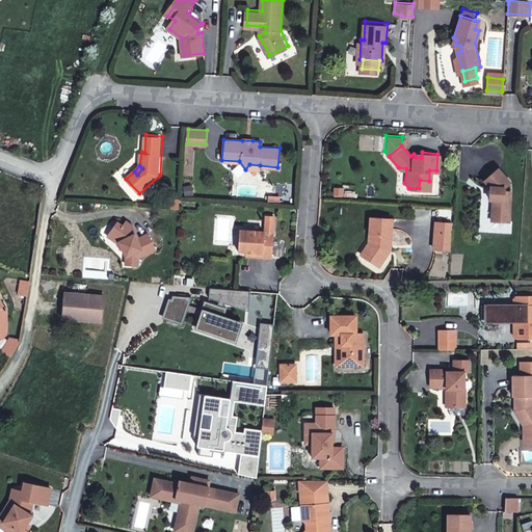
[(507,180),(496,167),(483,180),(488,185),(487,197),(491,197),(490,218),(508,219),(509,189),(504,189),(503,184),(507,180)]
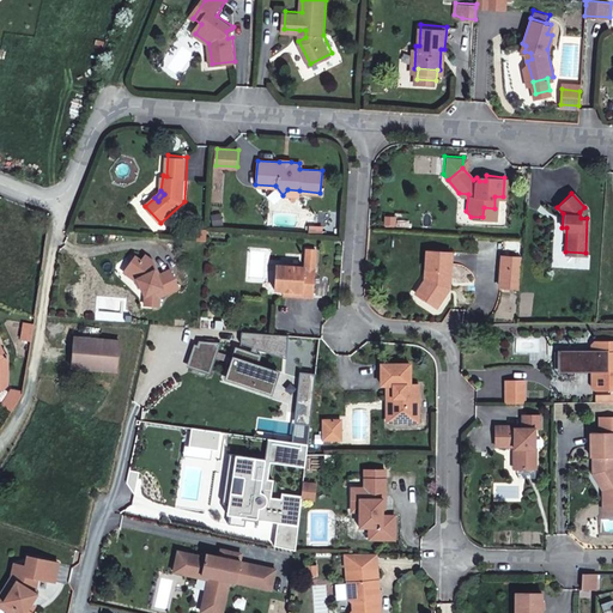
[(493,218),(495,208),(484,207),(483,217),(493,218)]
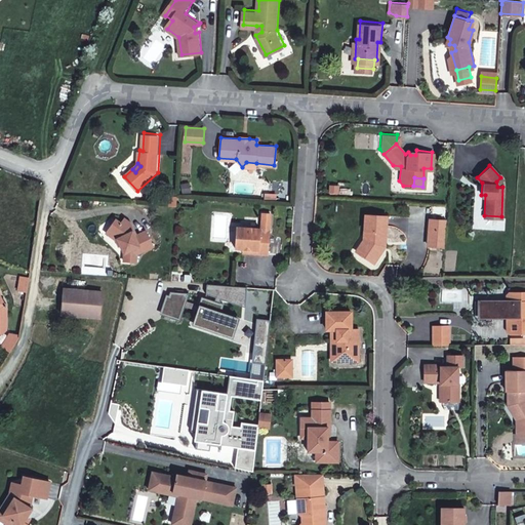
[(168,206),(176,207),(177,198),(169,197),(168,206)]
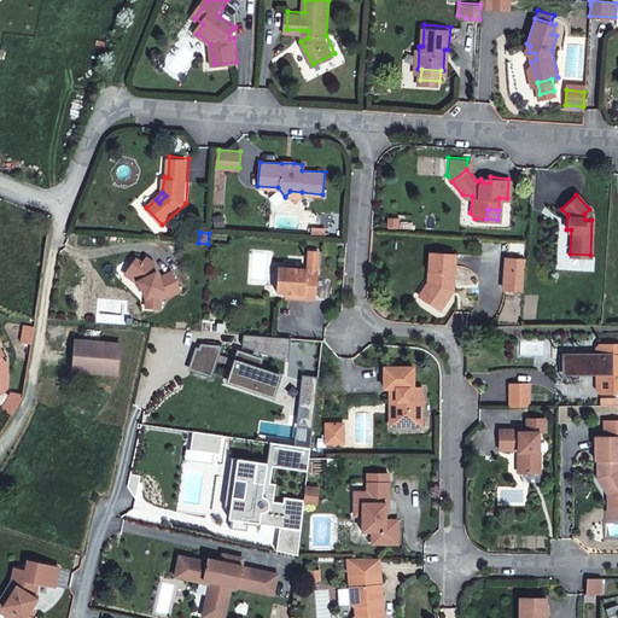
[(448,295),(448,281),(453,281),(454,251),(430,249),(427,279),(432,283),(423,297),(437,308),(448,295)]
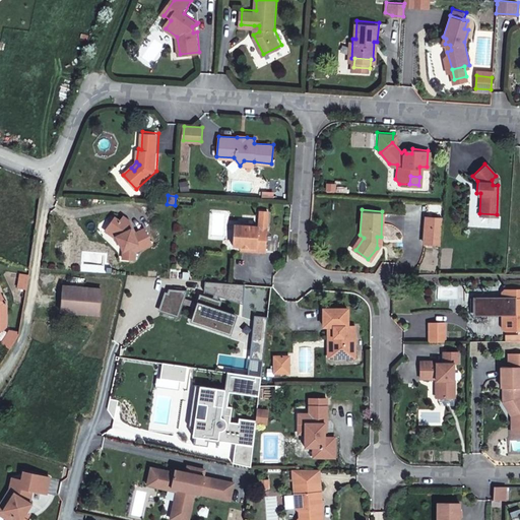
[(426,215),(424,242),(440,243),(442,216),(426,215)]
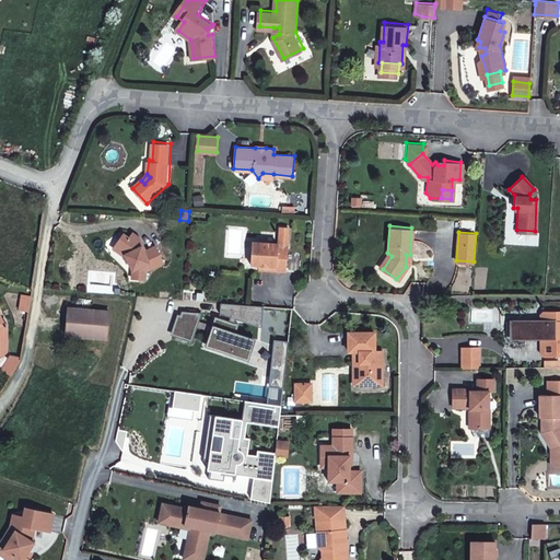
[(127,254),(126,255),(129,261),(133,269),(133,278),(148,279),(148,271),(163,263),(154,246),(146,252),(143,253),(140,247),(142,246),(137,236),(132,233),(129,237),(124,233),(117,243),(125,248),(127,254)]
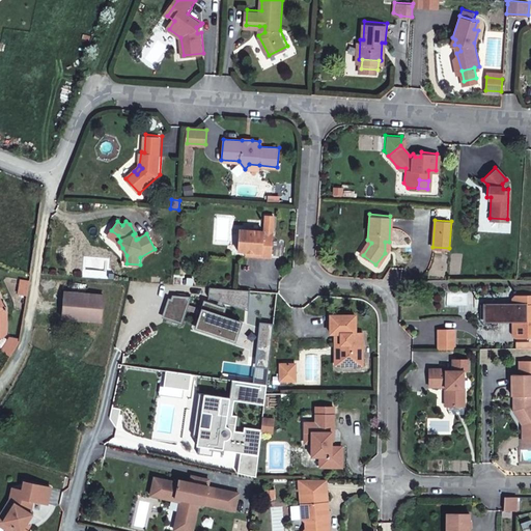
[(272,256),(274,231),(268,230),(242,229),(240,250),(248,251),(254,251),(254,256),(272,256)]
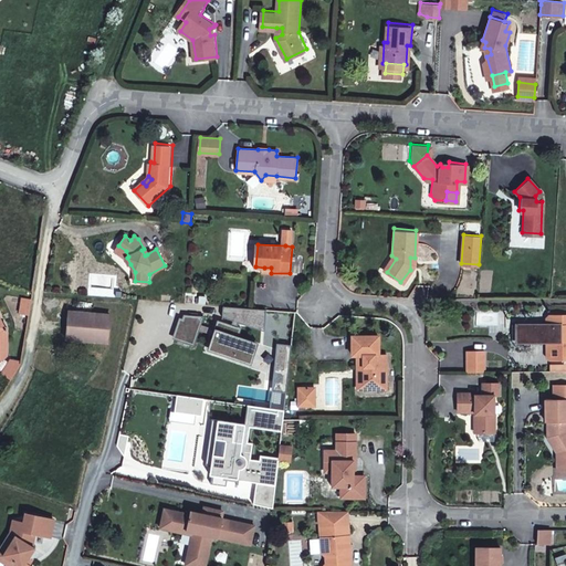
[(128,264),(130,264),(127,258),(128,257),(126,251),(118,245),(115,250),(124,255),(128,264)]
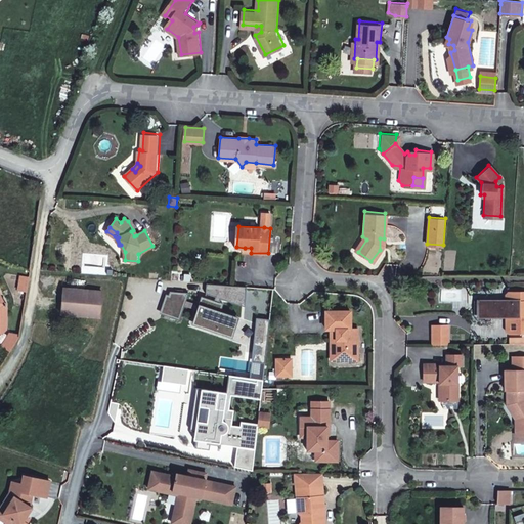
[(354,249),(358,252),(366,239),(362,236),(354,249)]
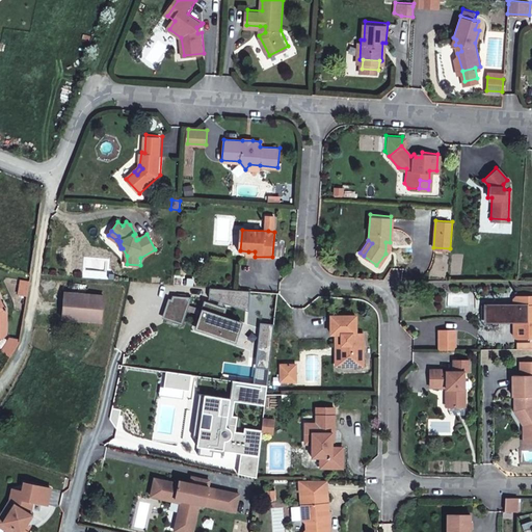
[(249,310),(250,290),(211,288),(211,298),(220,301),(219,304),(206,301),(203,309),(191,306),(193,296),(175,296),(167,320),(185,324),(190,310),(202,313),(197,328),(238,341),(244,321),(225,315),(228,308),(223,306),(225,302),(249,310)]
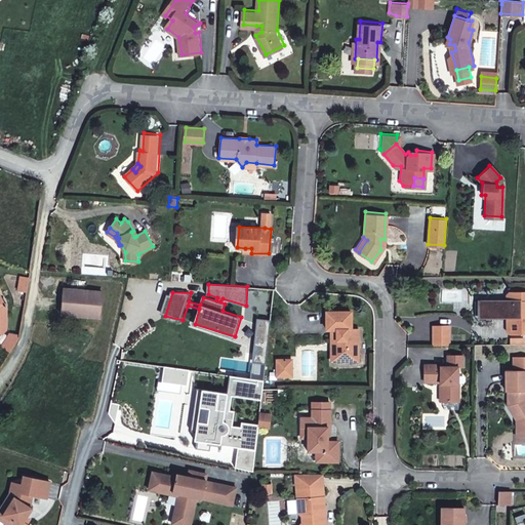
[(506,293),(507,298),(511,298),(511,312),(507,312),(507,328),(510,332),(524,330),(524,288),(510,289),(506,293)]
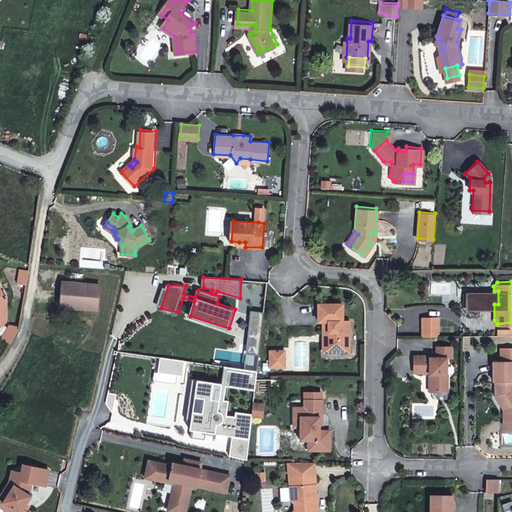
[(99,285),(62,282),(60,306),(98,308),(99,285)]
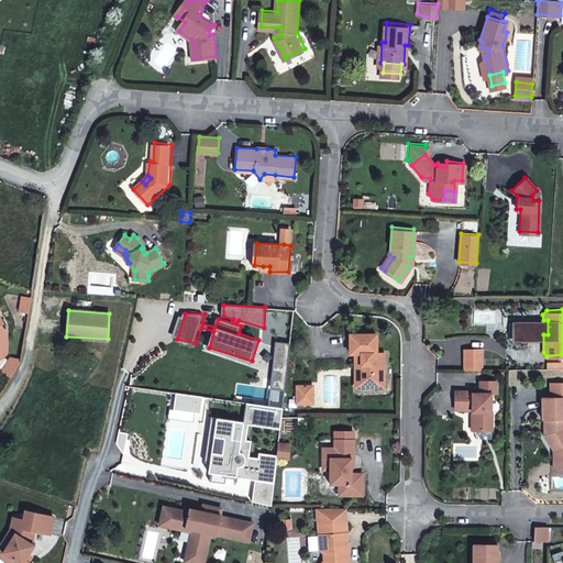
[(349,353),(354,354),(363,354),(362,366),(360,366),(360,388),(383,388),(383,354),(375,354),(375,334),(349,333),(349,353)]
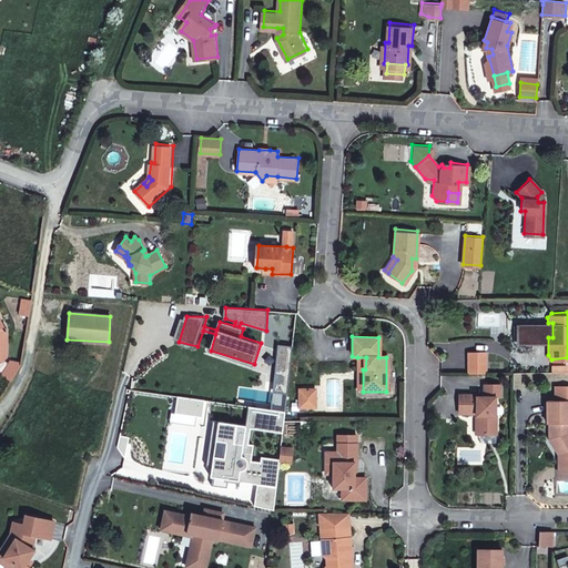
[(280,343),(274,389),(287,391),(294,344),(280,343)]
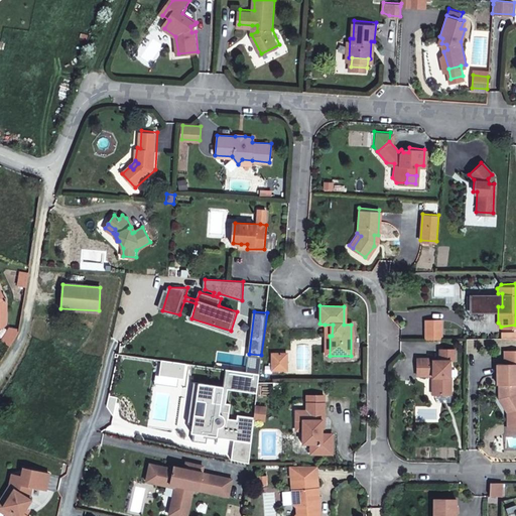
[(424,338),(440,338),(440,319),(425,319),(424,338)]
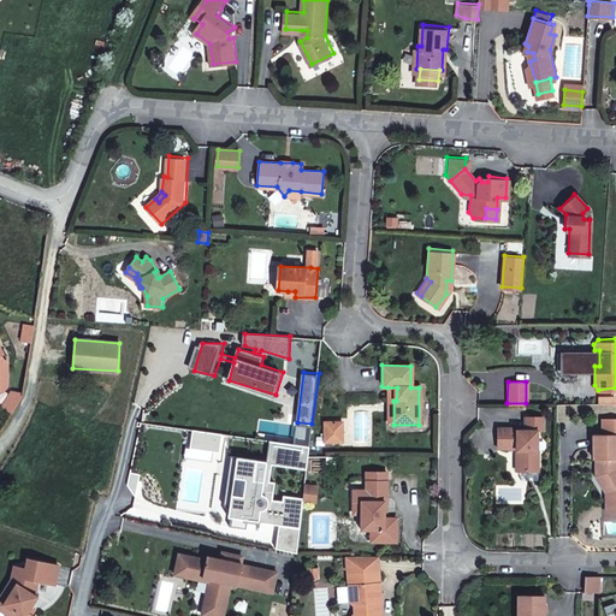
[(397,388),(388,388),(386,424),(394,425),(394,401),(396,401),(397,388)]
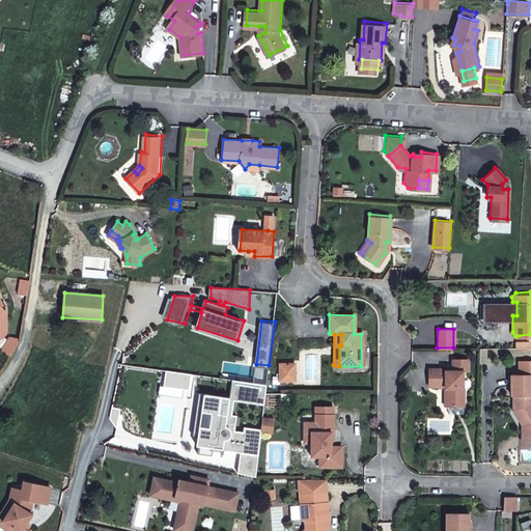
[(282,363),(281,372),(296,372),(296,364),(282,363)]
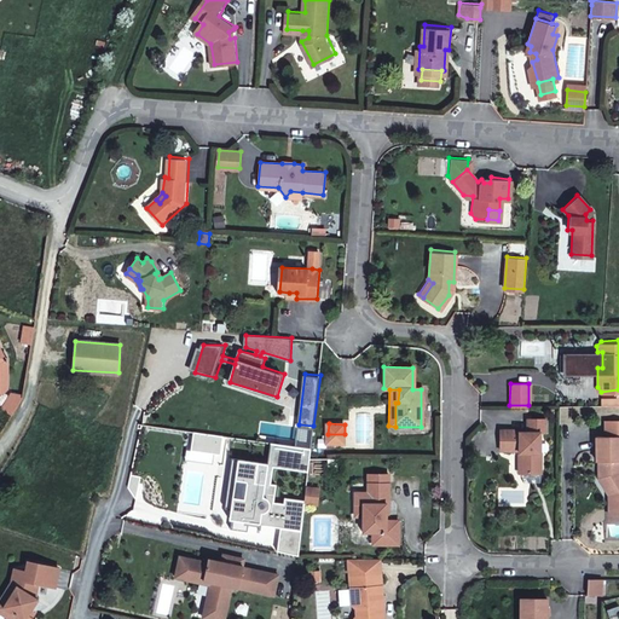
[(499,447),(516,447),(516,450),(522,450),(522,470),(541,470),(541,450),(538,450),(538,429),(527,431),(519,431),(519,428),(499,428),(499,447)]
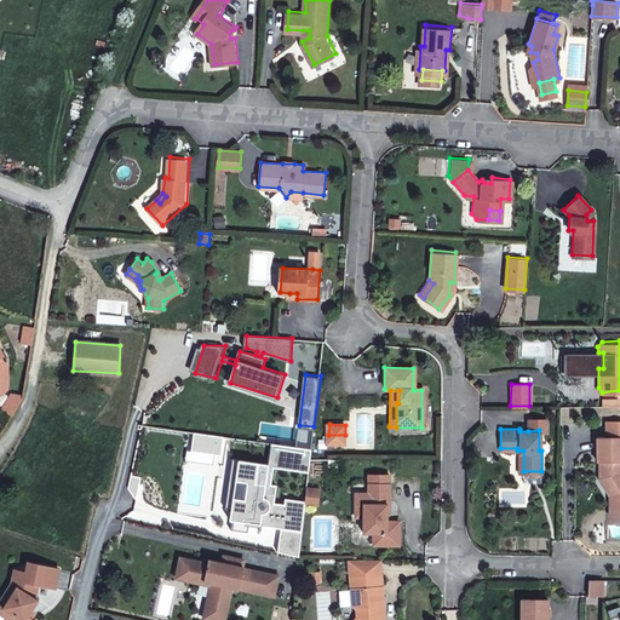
[(613,506),(619,505),(619,434),(596,435),(596,459),(597,459),(601,459),(602,475),(613,494),(613,506)]
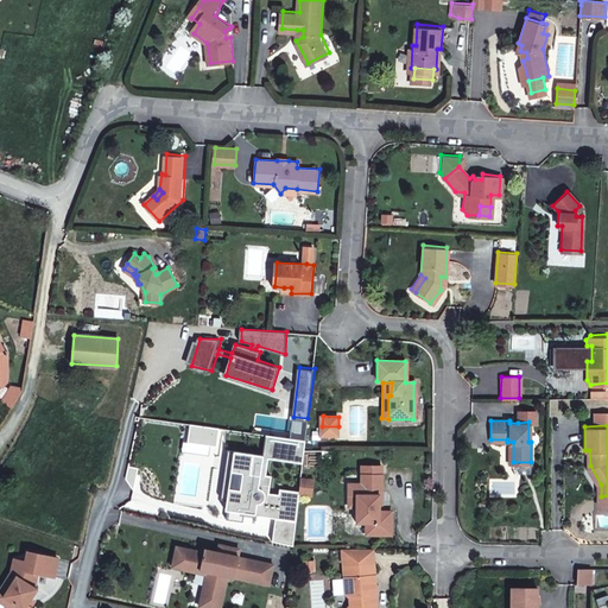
[(339,436),(339,426),(322,426),(322,435),(339,436)]
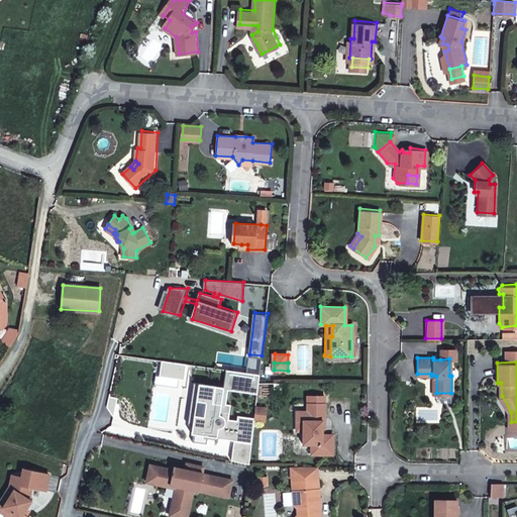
[(260,374),(225,370),(223,389),(193,386),(189,426),(193,429),(194,442),(207,444),(210,434),(217,435),(217,439),(235,442),(233,458),(249,462),(254,421),(237,419),(237,423),(229,422),(230,407),(225,406),(227,392),(257,396),(260,374)]
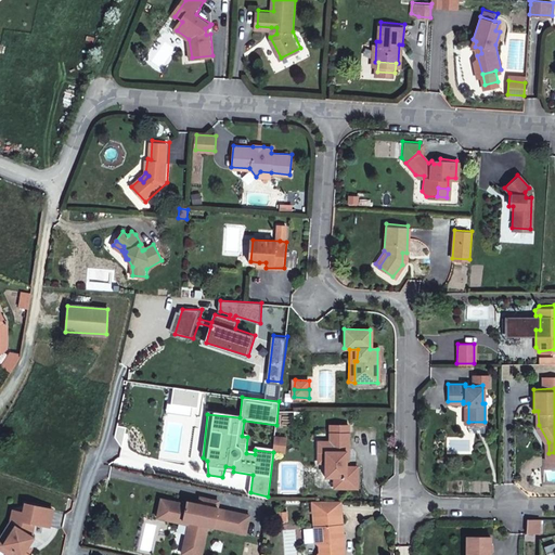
[(539,425),(538,411),(534,411),(534,426),(544,444),(545,463),(554,462),(554,452),(549,453),(549,442),(539,425)]
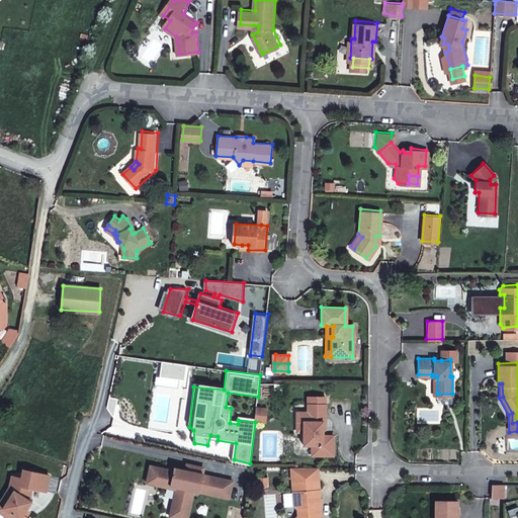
[(308,397),(308,405),(325,405),(325,397),(308,397)]
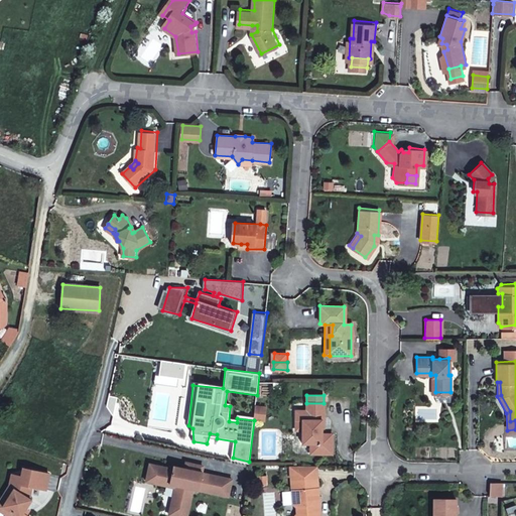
[(255,410),(255,418),(265,419),(266,407),(267,398),(257,397),(255,410)]
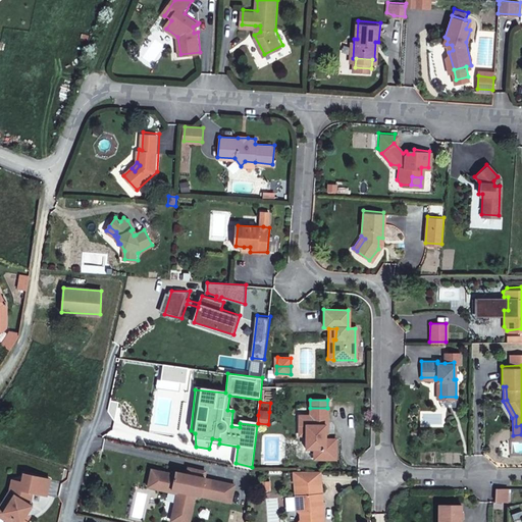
[(299,425),(306,425),(306,436),(306,452),(314,452),(325,452),(325,460),(336,460),(335,439),(325,439),(326,425),(327,425),(327,408),(310,408),(309,415),(299,415),(299,425)]
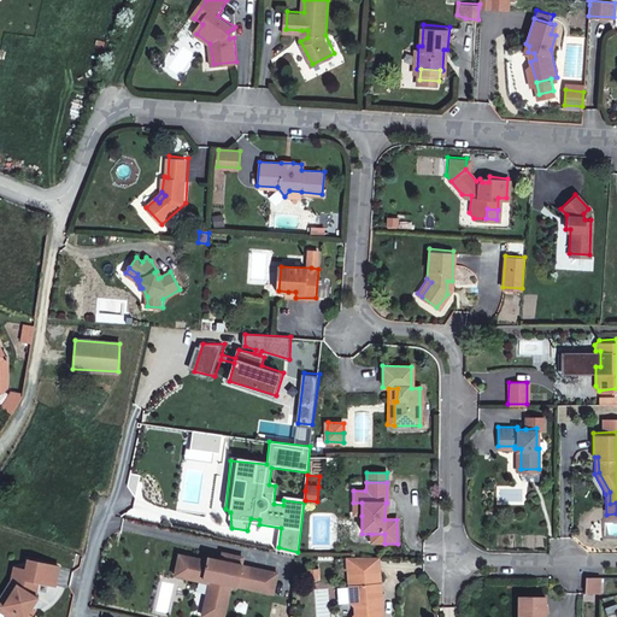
[(207,558),(206,562),(189,557),(186,575),(217,581),(213,595),(211,594),(205,616),(223,616),(231,585),(271,593),(276,573),(241,565),(235,564),(238,556),(223,552),(221,560),(207,558)]
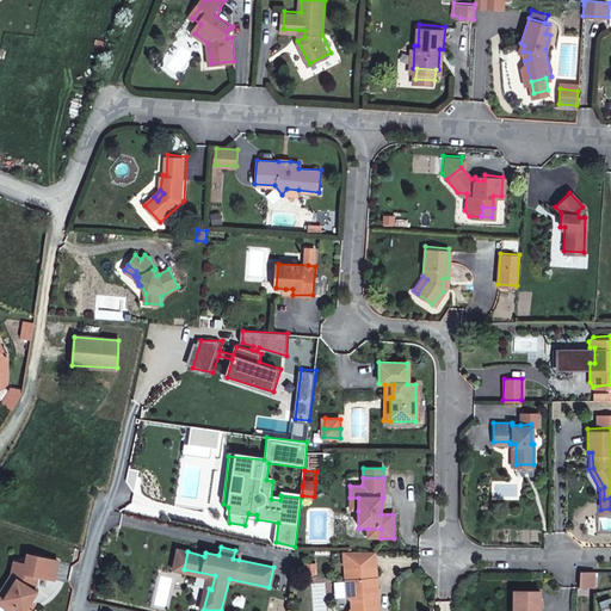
[(30,597),(37,586),(35,584),(37,571),(54,575),(59,556),(29,549),(26,560),(24,567),(19,574),(17,573),(2,593),(14,600),(11,605),(7,610),(34,610),(36,609),(30,605),(34,599),(30,597)]
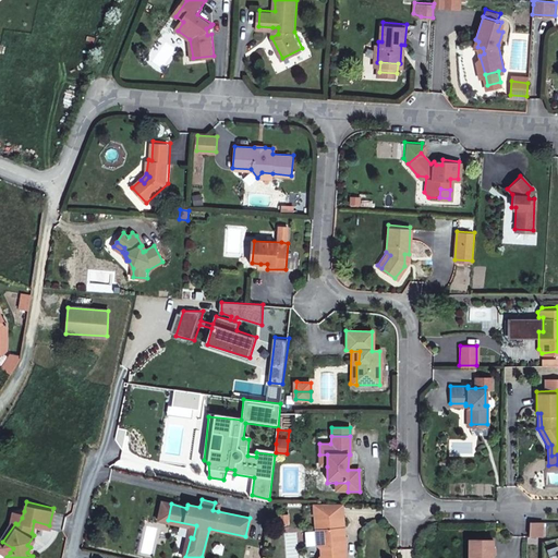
[(171,504),(162,501),(158,521),(189,528),(182,557),(183,557),(185,557),(191,537),(193,538),(196,525),(168,520),(171,504)]
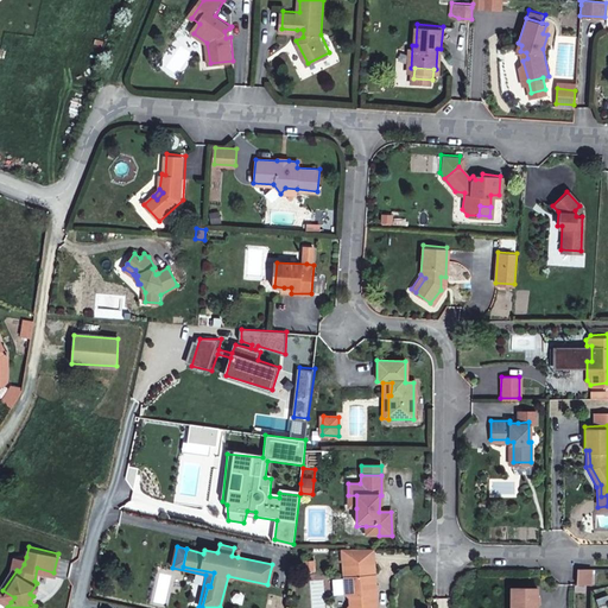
[(373,577),(372,548),(342,549),(344,595),(348,597),(352,596),(353,606),(348,606),(344,607),(374,607),(374,595),(369,595),(368,577),(373,577)]
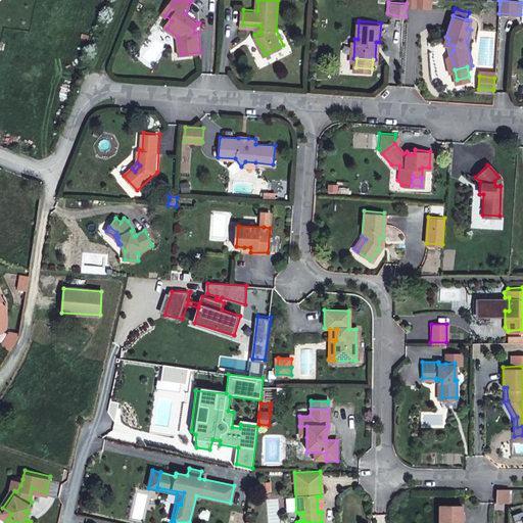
[(16,491),(20,485),(22,479),(12,476),(10,486),(0,502),(0,512),(9,518),(12,514),(2,508),(14,490),(16,491)]
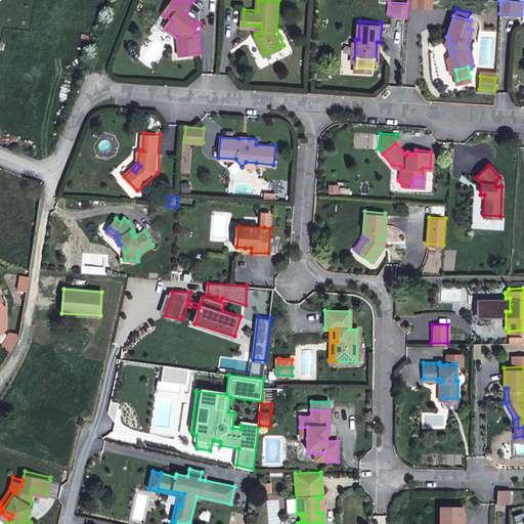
[(439,506),(439,523),(442,523),(460,523),(461,506),(439,506)]
